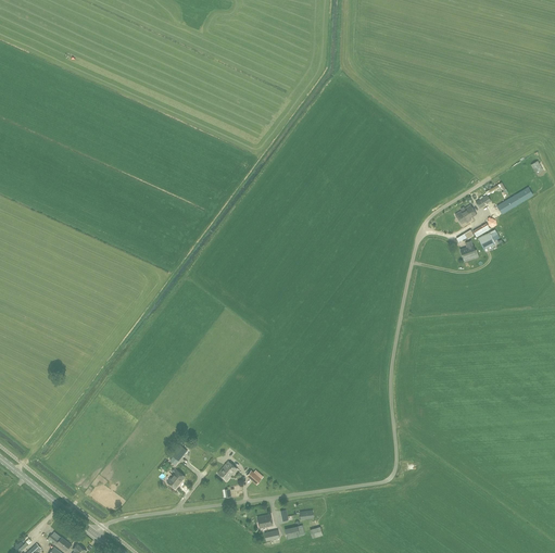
[(542,167),(539,162),(537,158),(530,162),(533,166),(535,171),(542,167)]
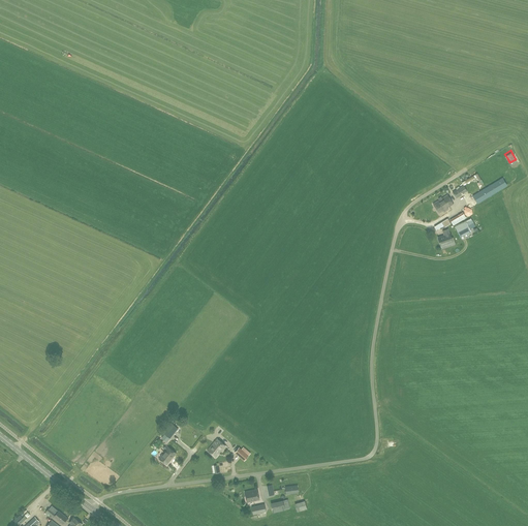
[(476,200),(506,183),(501,175),(472,193),(476,200)]
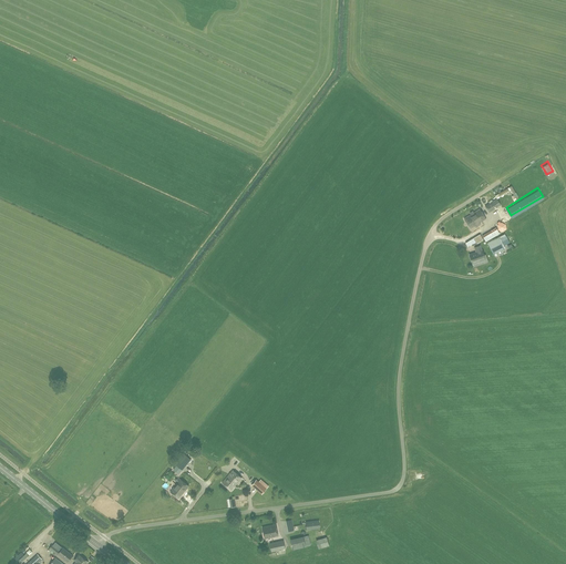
[(489,200),(484,203),(489,209),(495,205),(495,204),(492,197),(492,198),(489,200)]
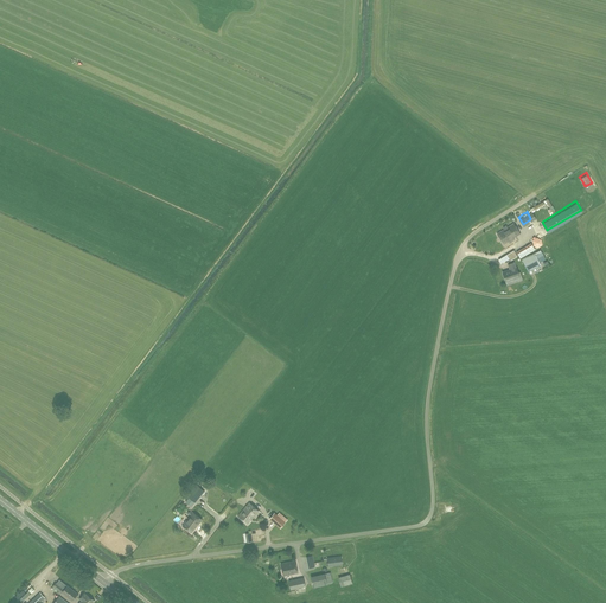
[(502,241),(515,233),(508,223),(496,231),(502,241)]
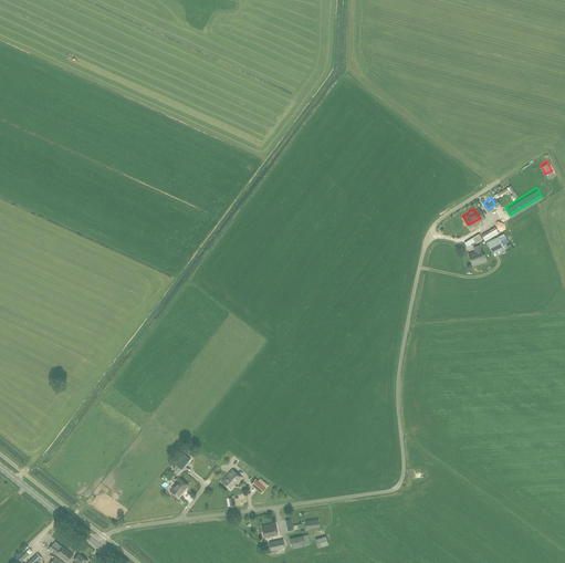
[(494,223),(481,230),(483,236),(498,229),(494,223)]
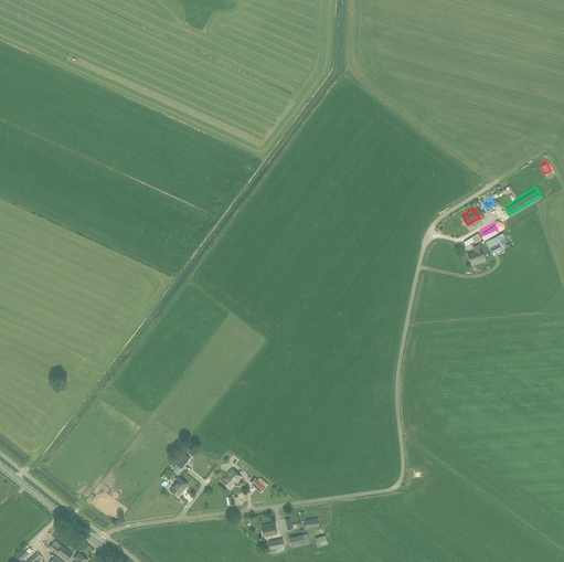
[(465,243),(474,237),(475,240),(480,235),(477,230),(471,234),(463,239),(465,243)]
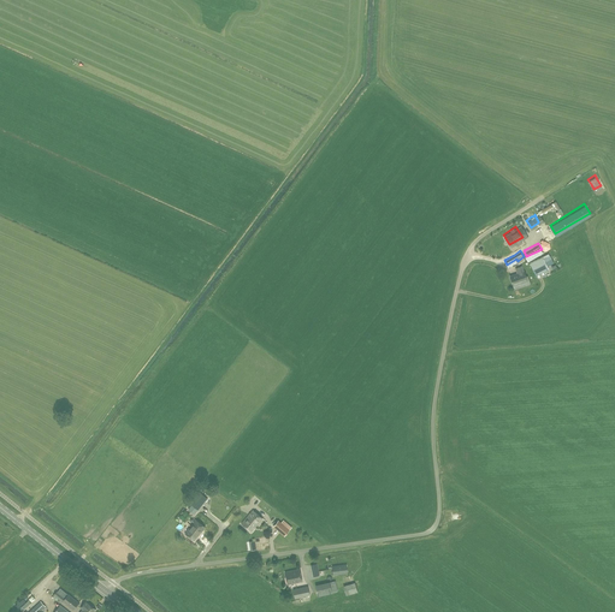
[(547,250),(542,253),(547,263),(551,261),(547,250)]
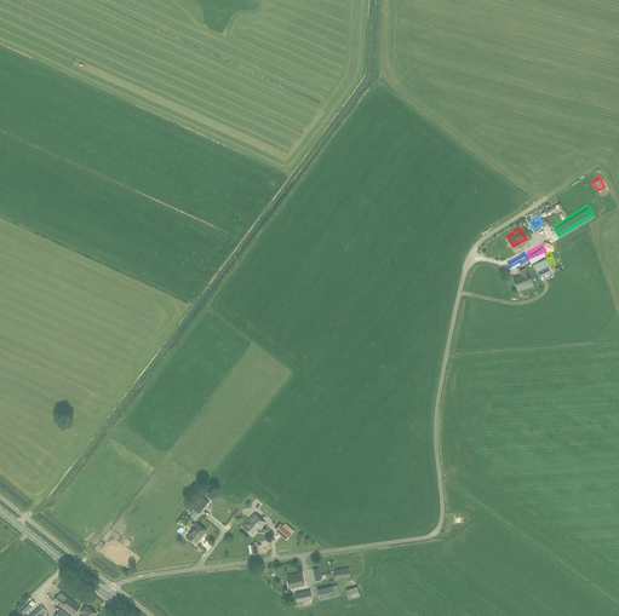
[(516,285),(529,280),(527,270),(526,270),(523,264),(517,266),(520,272),(513,275),(516,285)]
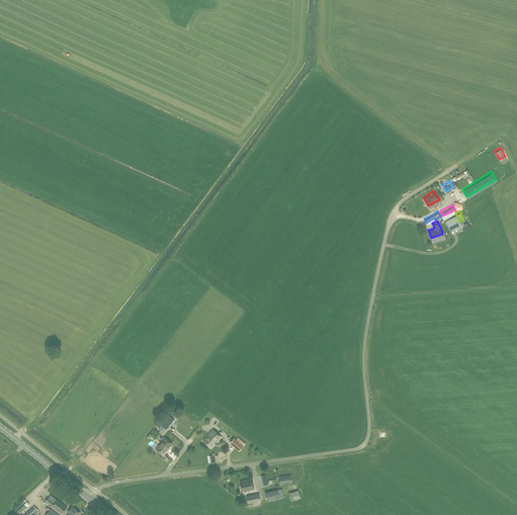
[(165,426),(166,427),(174,417),(168,413),(163,420),(160,418),(159,421),(160,422),(165,426)]
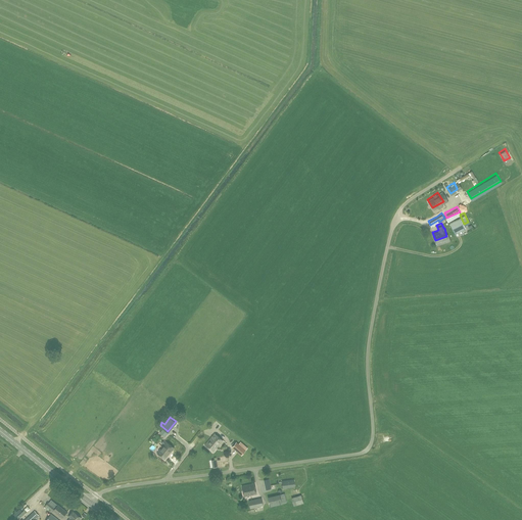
[(211,450),(222,437),(214,431),(203,442),(211,450)]
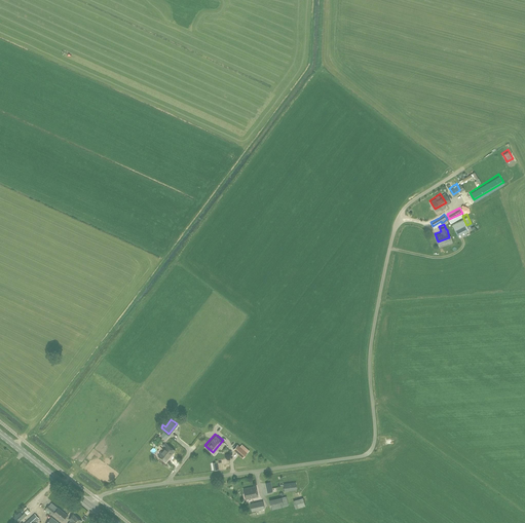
[(164,459),(174,448),(165,442),(156,453),(164,459)]
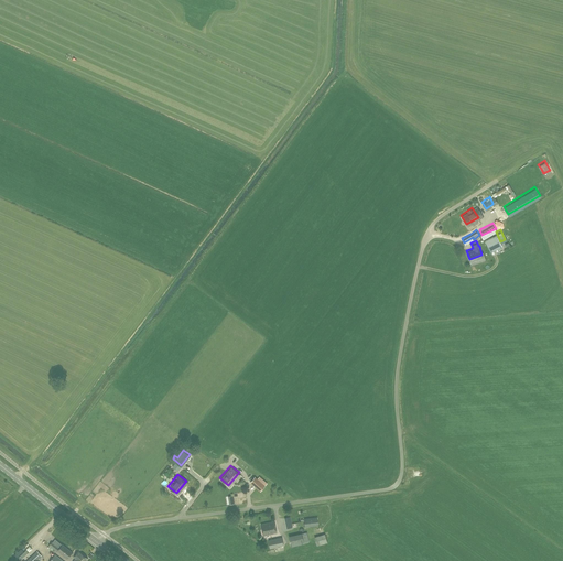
[(249,479),(259,488),(266,481),(261,476),(259,478),(253,474),(249,479)]
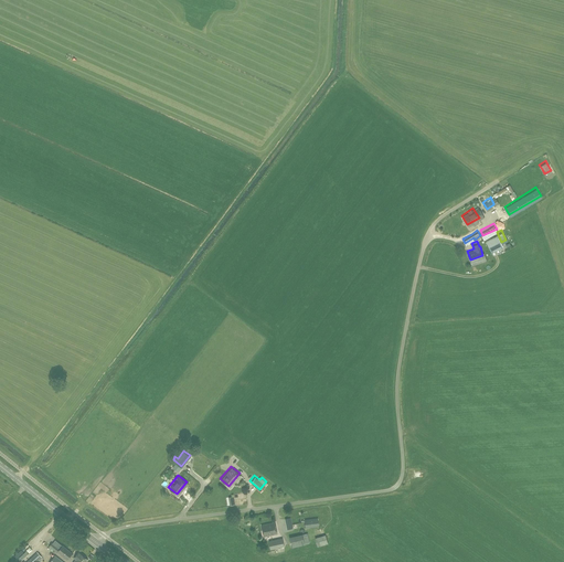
[(305,525),(318,523),(317,516),(304,517),(305,525)]
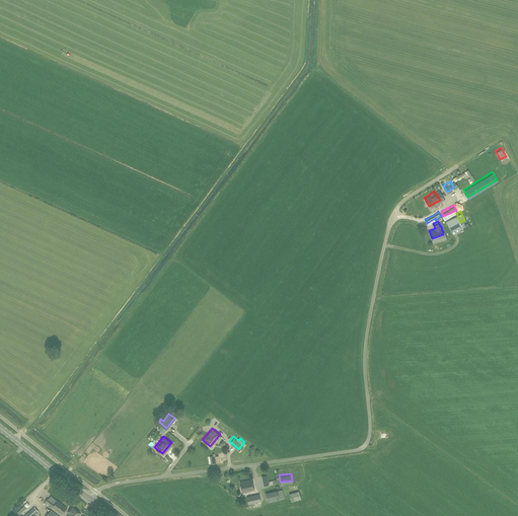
[(253,488),(251,476),(239,480),(241,490),(253,488)]
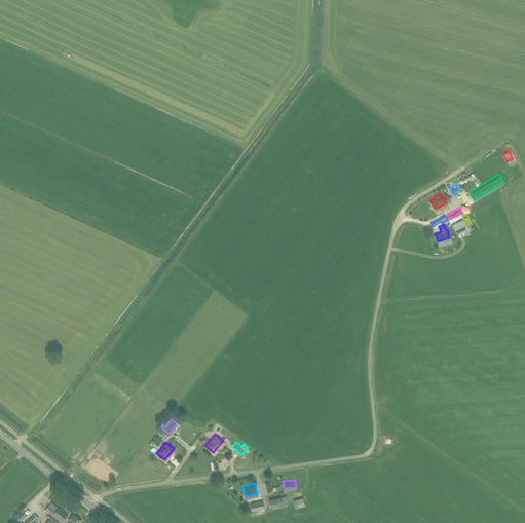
[(295,506),(304,503),(302,494),(292,497),(295,506)]
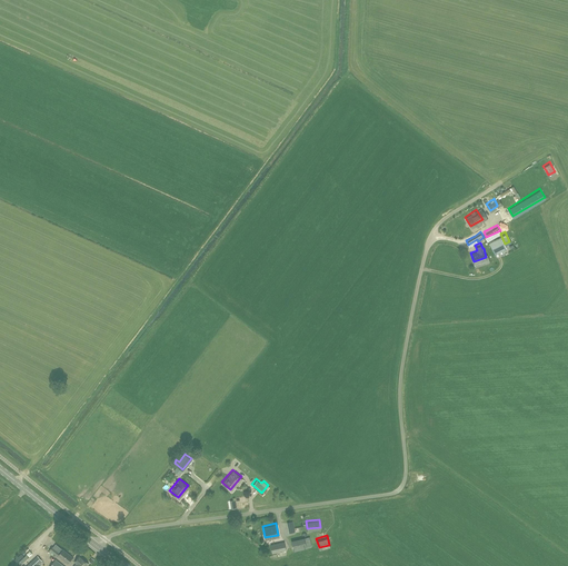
[(290,538),(292,547),(304,545),(301,536),(290,538)]
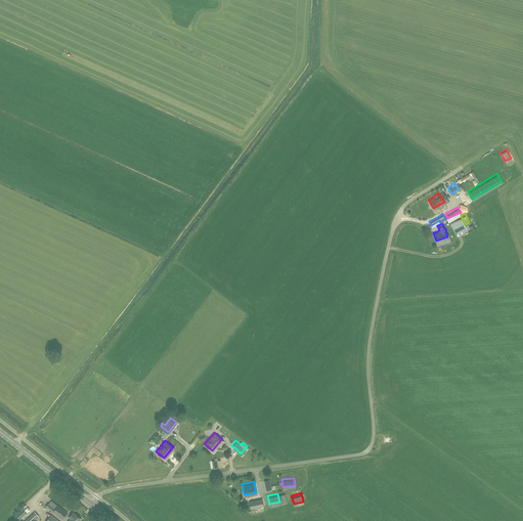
[(263,504),(261,496),(248,498),(250,507),(263,504)]
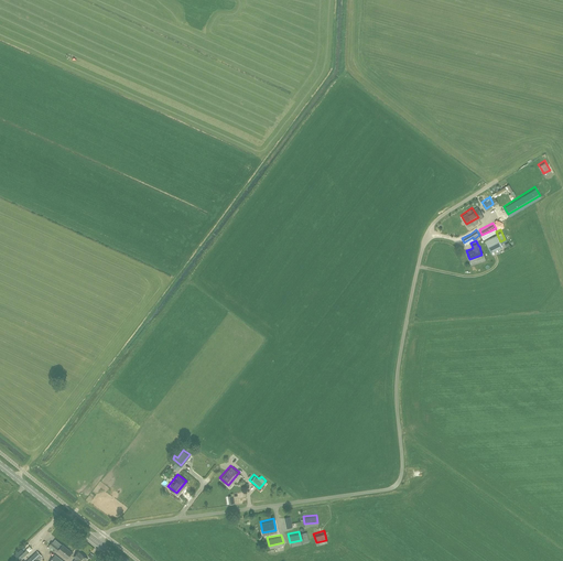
[(66,556),(71,549),(62,541),(58,546),(51,539),(49,542),(56,548),(57,548),(66,556)]
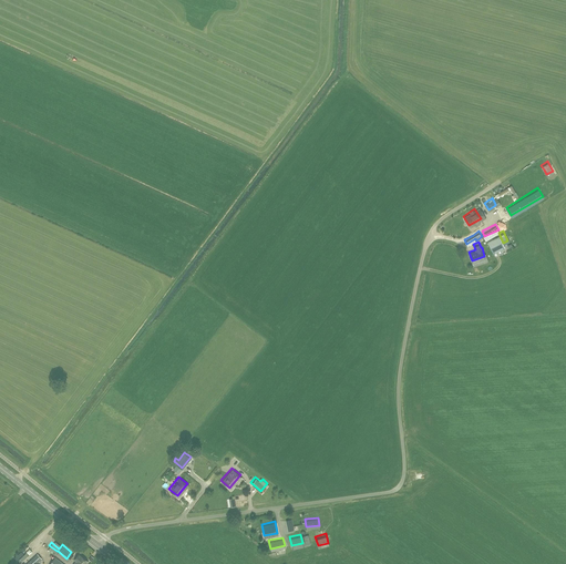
[(37,551),(22,563),(32,563),(41,556),(37,551)]
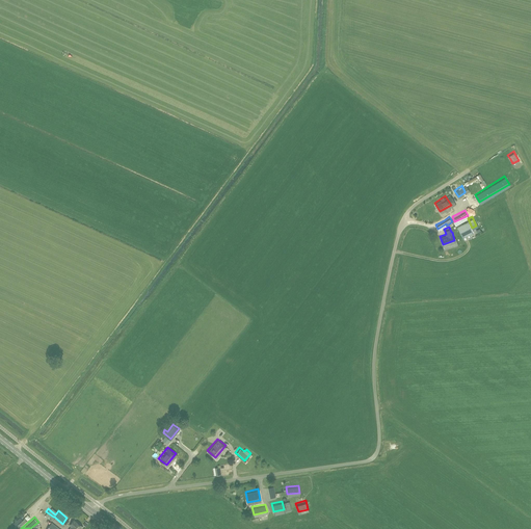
[(70,525),(71,526),(71,525),(72,525),(74,527),(74,526),(77,528),(77,527),(79,528),(79,527),(82,524),(73,517),(69,523),(70,525)]
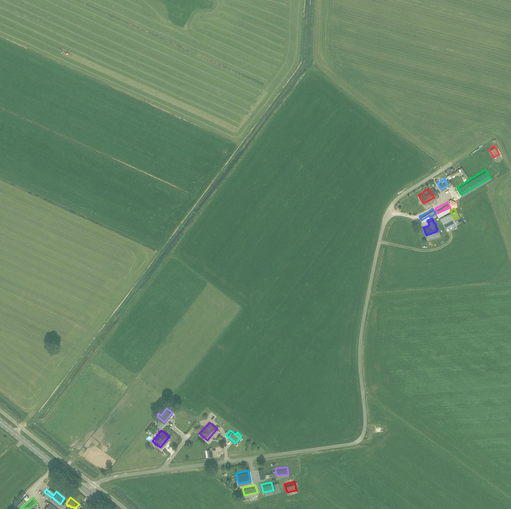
[(59,508),(49,500),(43,508),(44,508),(59,508)]
